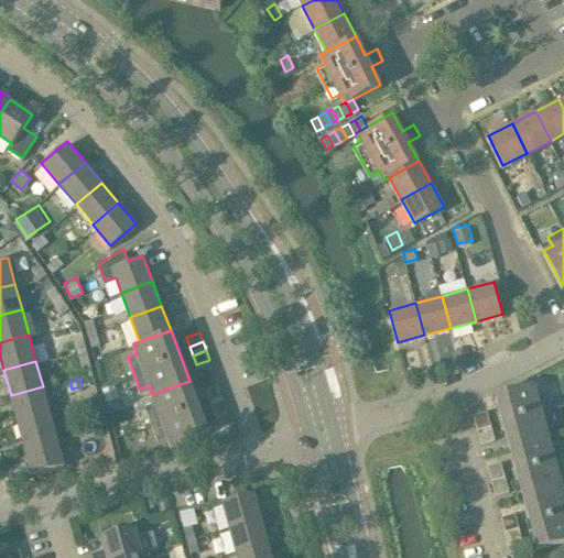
[(115,381),(102,385),(106,400),(119,395),(115,381)]
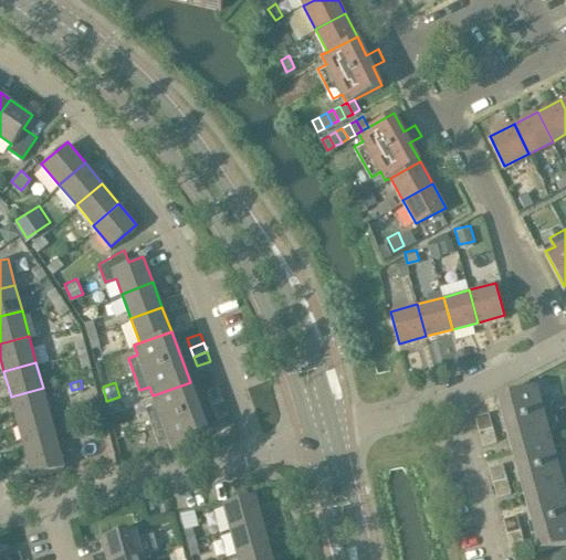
[(190,382),(178,387),(153,395),(156,404),(146,408),(158,440),(167,436),(171,446),(209,432),(190,382)]
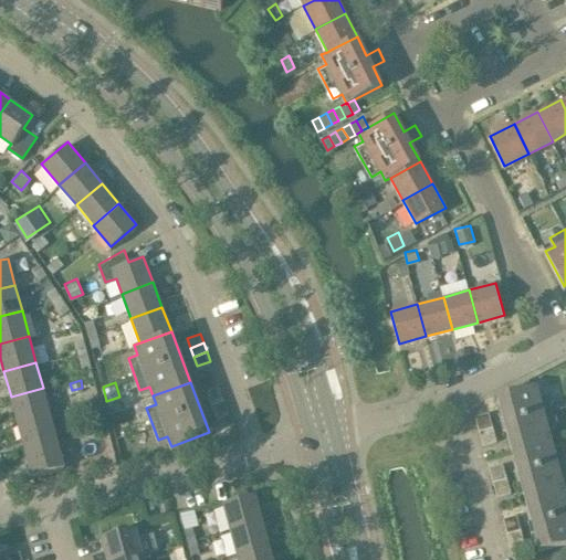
[(222,392),(219,383),(206,388),(209,398),(222,392)]
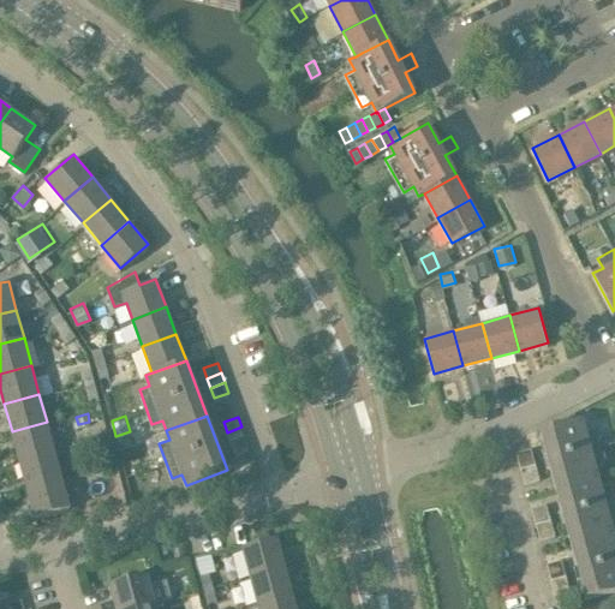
[(541,429),(556,485),(597,475),(595,464),(605,461),(596,425),(585,428),(583,417),(541,429)]
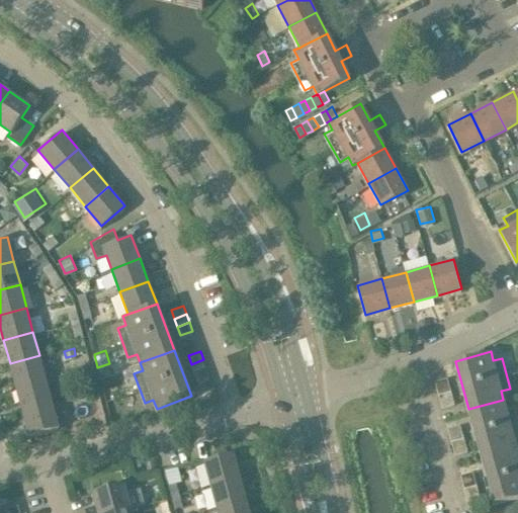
[(39,355),(10,363),(16,387),(46,378),(39,355)]
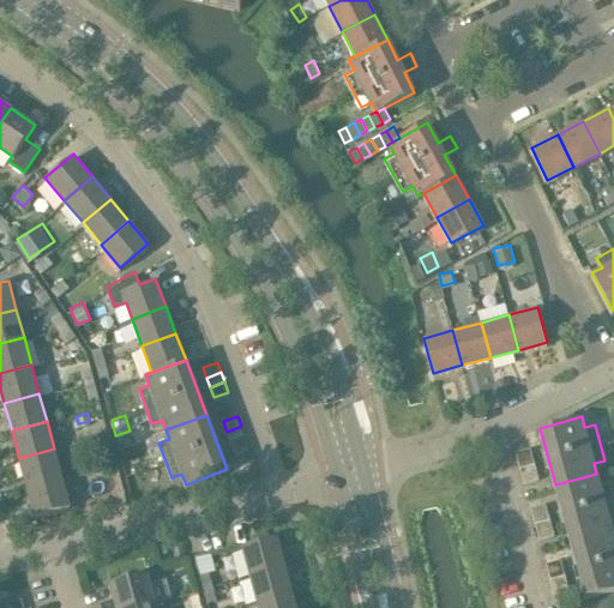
[(241,426),(227,432),(230,441),(245,435),(241,426)]
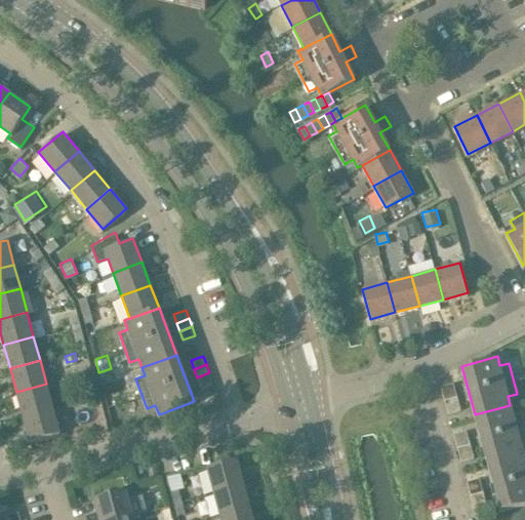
[(209,372),(197,377),(200,387),(212,383),(209,372)]
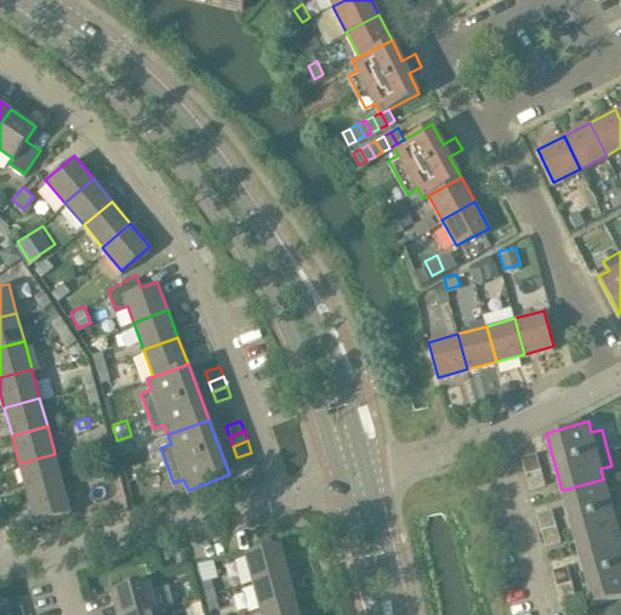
[(520,454),(525,470),(540,466),(536,450),(520,454)]
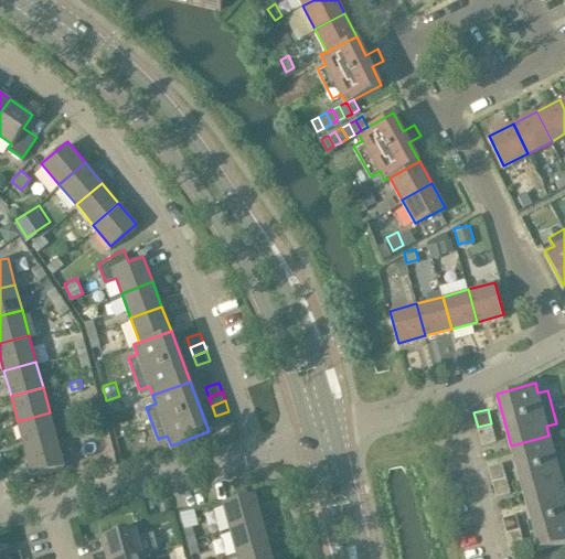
[(50,412),(18,421),(24,447),(56,438),(50,412)]
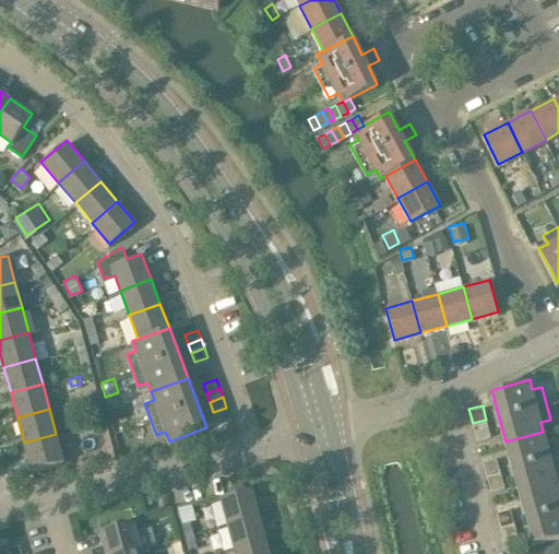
[(486,420),(473,423),(477,438),(490,434),(486,420)]
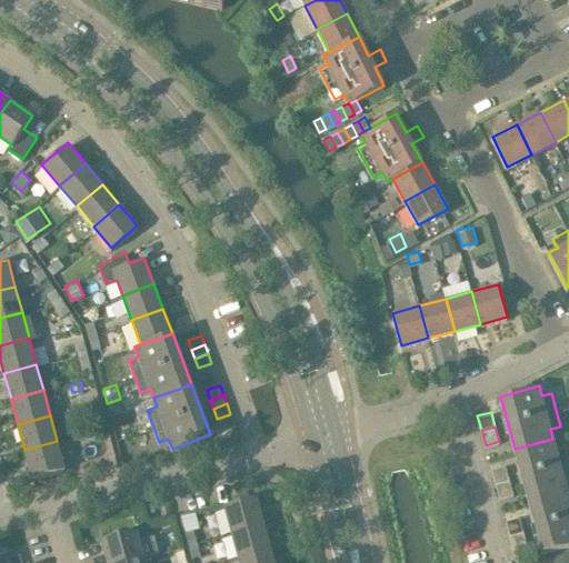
[(552,439),(515,449),(528,500),(555,493),(567,490),(565,481),(568,479),(568,459),(565,444),(556,448),(552,439)]
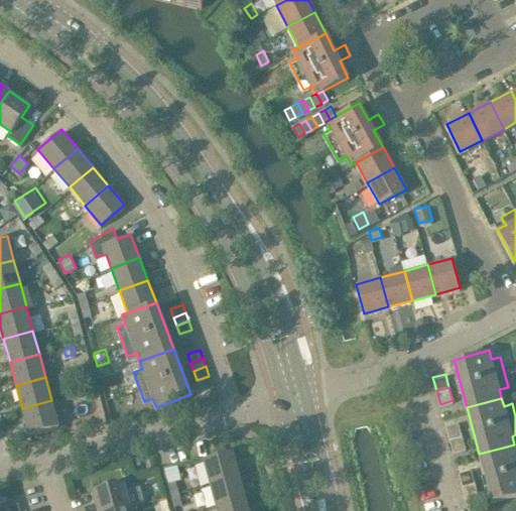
[(51,400),(22,408),(29,432),(58,424),(51,400)]
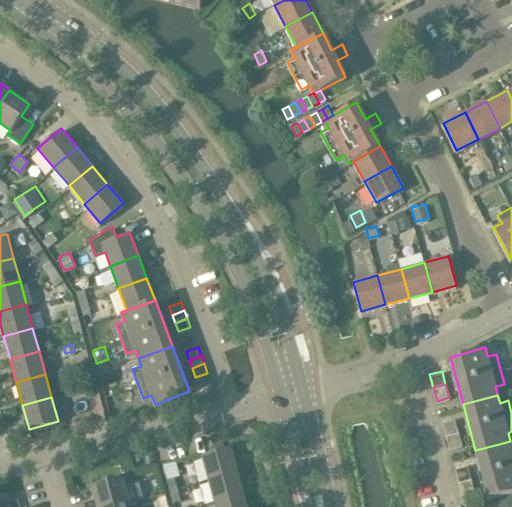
[(442,421),(446,434),(458,430),(454,417),(442,421)]
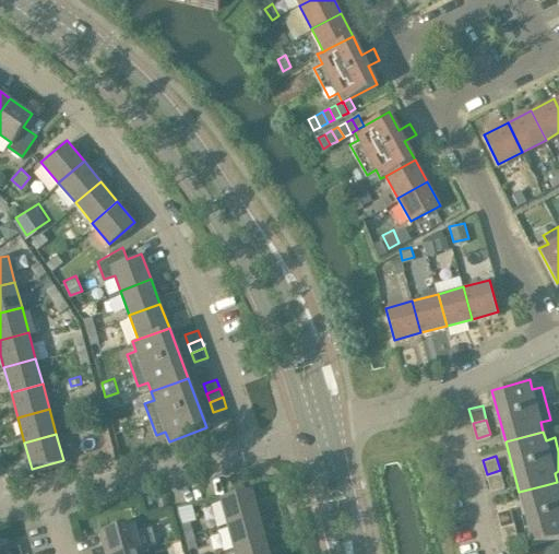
[(500,470),(487,474),(490,488),(504,484),(500,470)]
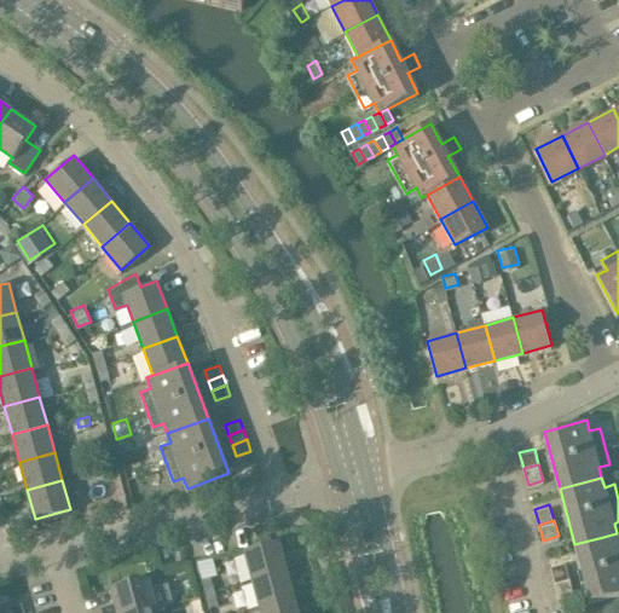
[(618,541),(617,533),(603,537),(574,544),(590,602),(618,594),(618,541)]
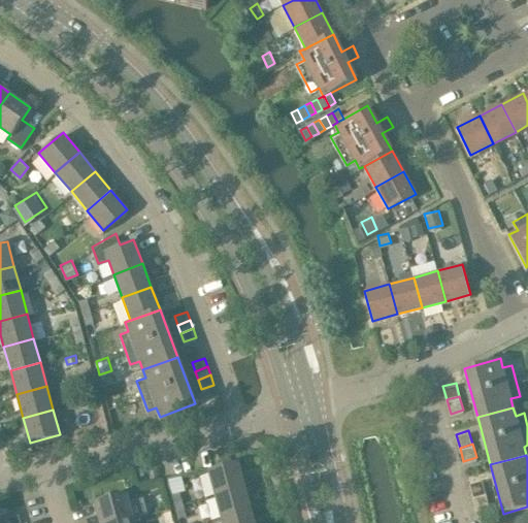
[(215,493),(244,485),(237,460),(207,468),(215,493)]
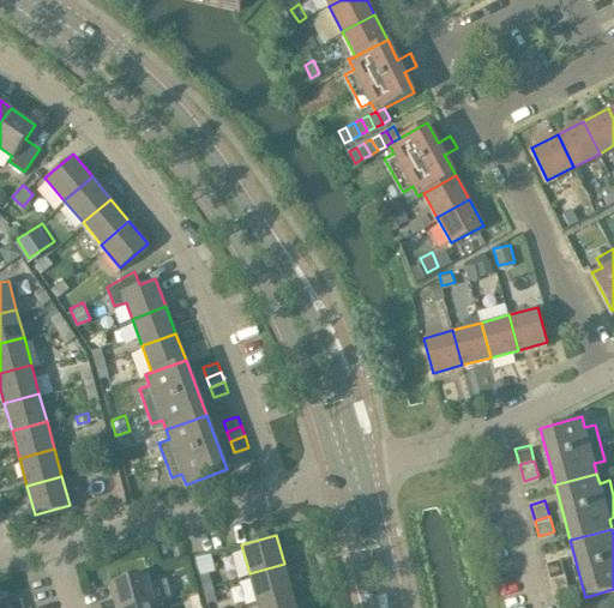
[(200,569),(215,566),(211,551),(197,553),(200,569)]
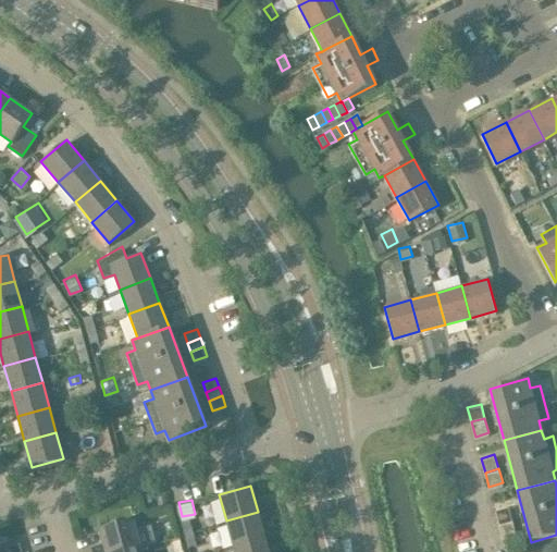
[(495,508),(498,523),(512,519),(508,505),(495,508)]
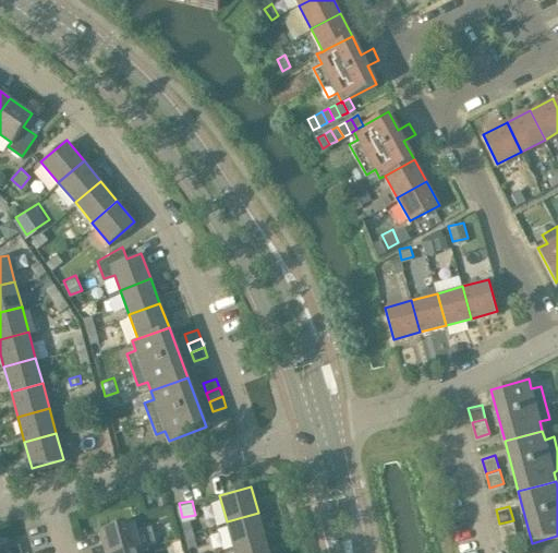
[(233,547),(265,538),(258,513),(227,521),(233,547)]
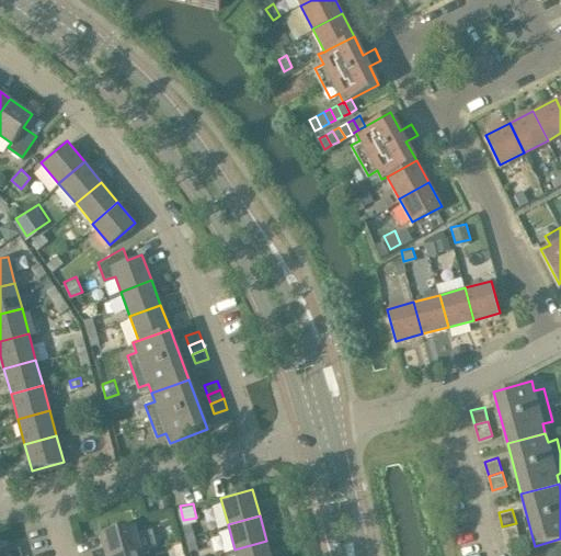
[(195,533),(191,520),(183,522),(187,535),(195,533)]
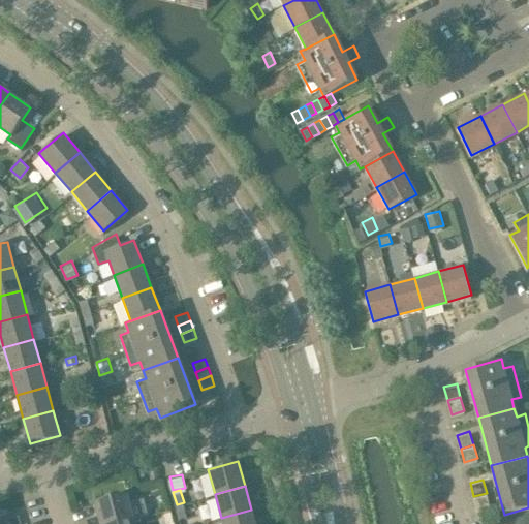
[(99,523),(107,523),(133,517),(126,492),(94,501),(99,523)]
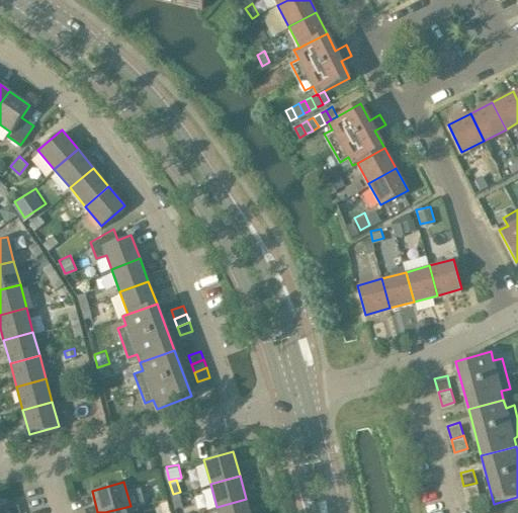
[(477,483),(463,486),(467,499),(480,496),(477,483)]
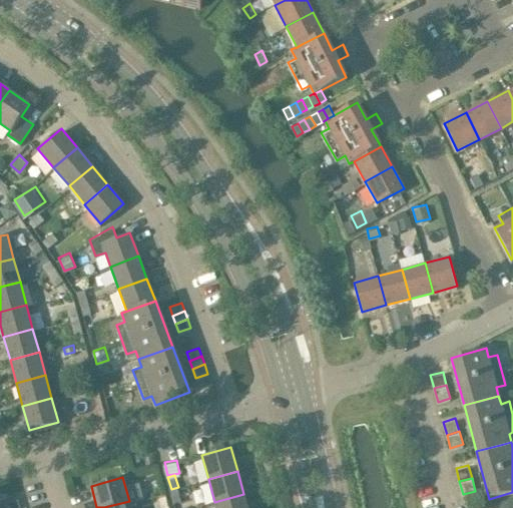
[(181,498),(178,487),(171,489),(174,500),(181,498)]
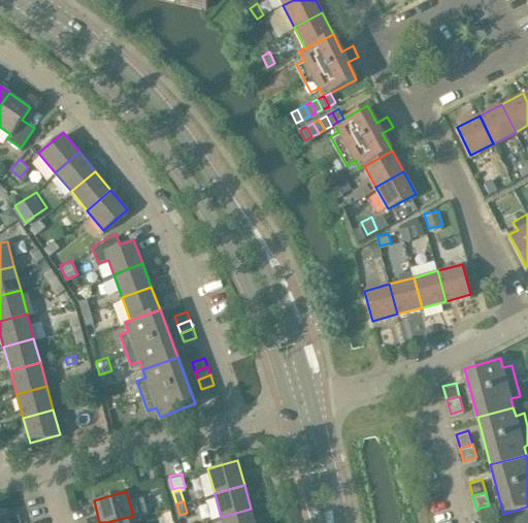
[(163,509),(166,521),(174,518),(171,507),(163,509)]
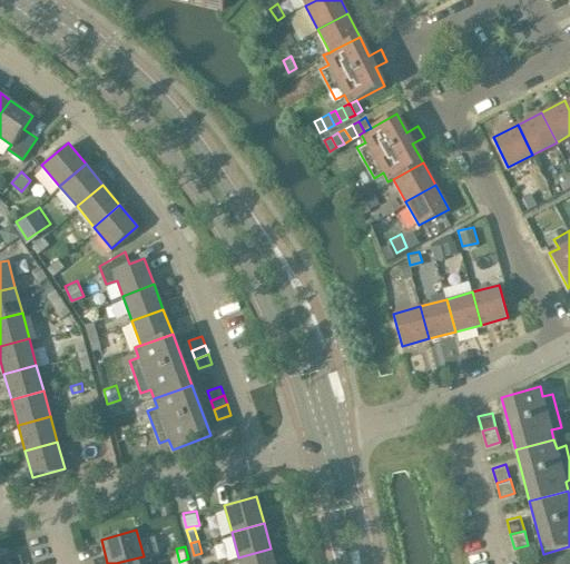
[(275,563),(271,548),(238,557),(239,563),(275,563)]
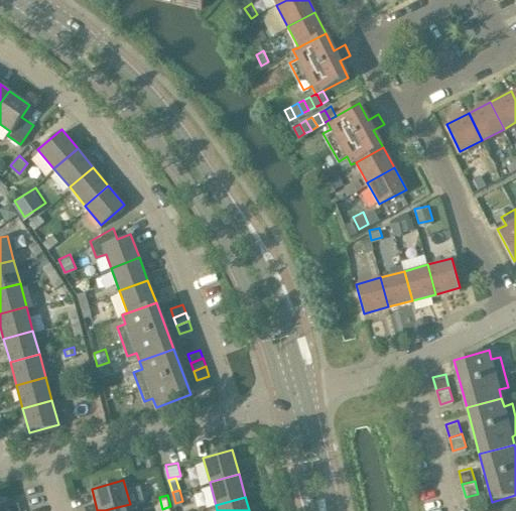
[(5,503),(7,510),(10,510),(20,508),(17,500),(5,503)]
